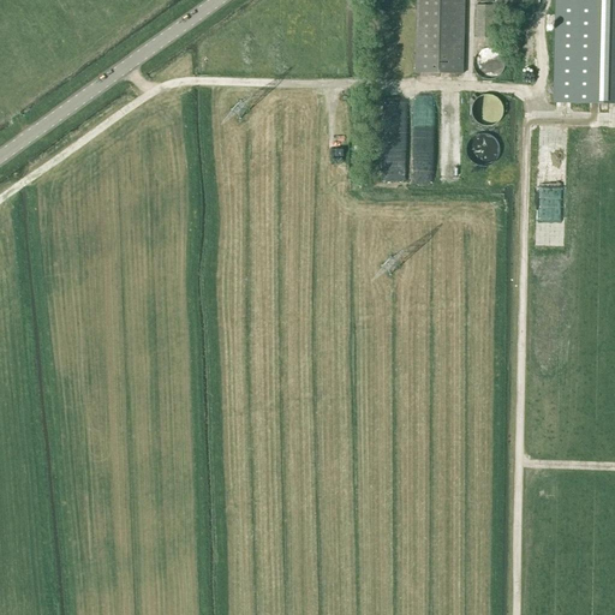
[(417,0),(416,73),(463,75),(465,0),(417,0)]
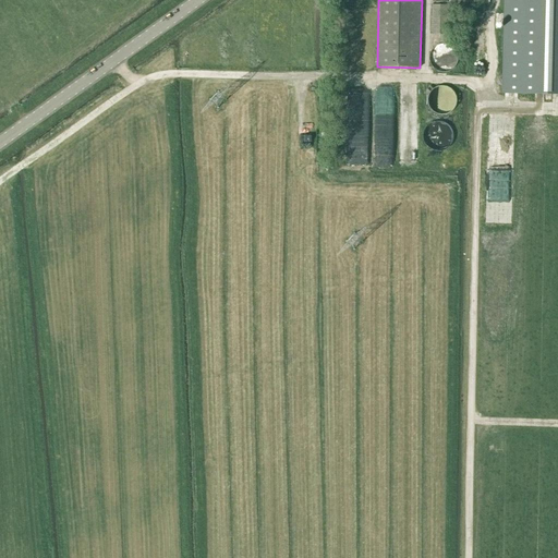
[(557,94),(557,0),(506,0),(505,93),(557,94)]
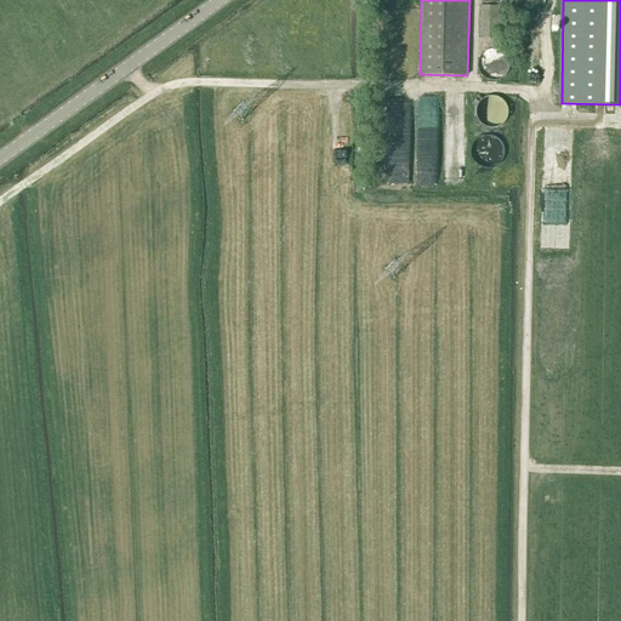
[(499,38),(500,6),(480,6),(480,38),(499,38)]
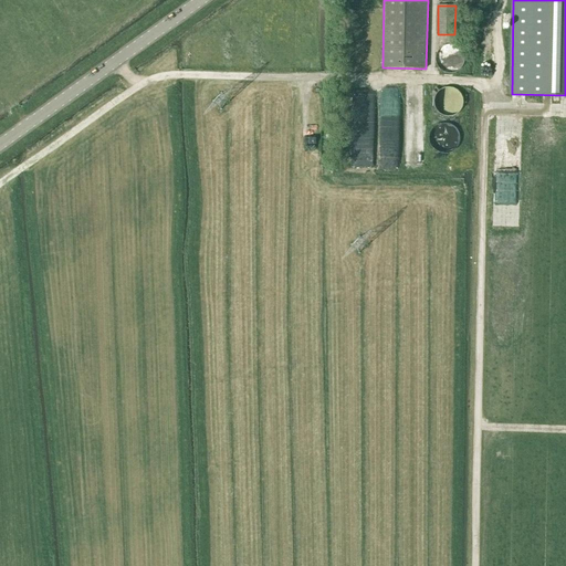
[(446,35),(446,43),(459,44),(459,35),(446,35)]
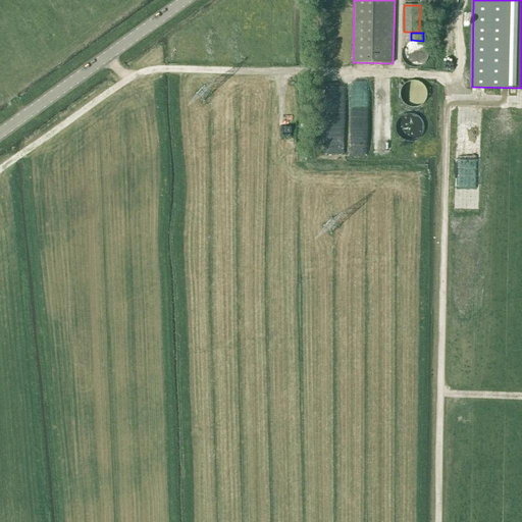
[(415,67),(417,67),(419,67),(421,66),(423,65),(424,63),(425,62),(426,60),(427,58),(428,56),(428,54),(428,52),(427,50),(426,48),(425,47),(424,45),(423,44),(421,43),(419,42),(417,41),(415,41),(413,41),(411,42),(409,43),(407,44),(406,45),(404,47),(403,48),(402,50),(402,52),(402,54),(402,56),(402,58),(403,60),(404,62),(406,63),(407,65),(409,66),(411,67),(413,67),(415,67)]
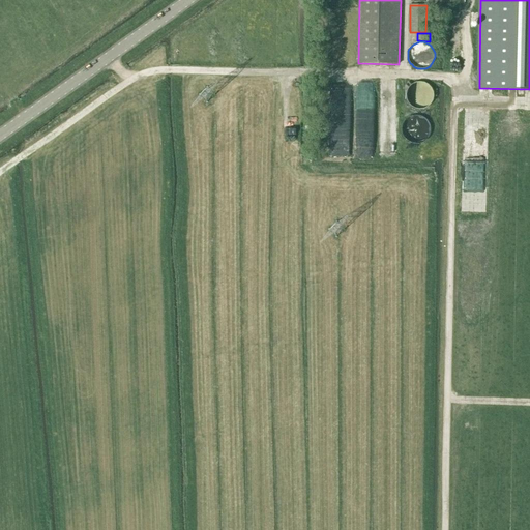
[(419,109),(421,109),(423,109),(425,108),(428,107),(430,105),(431,104),(432,101),(433,99),(433,97),(434,95),(433,93),(433,91),(432,89),(431,87),(430,86),(428,84),(425,83),(423,83),(421,82),(419,82),(417,82),(415,83),(413,83),(411,84),(410,86),(409,87),(407,89),(407,91),(406,93),(406,95),(406,98),(407,101),(409,104),(410,106),(411,107),(413,108),(415,109),(417,109),(419,109)]
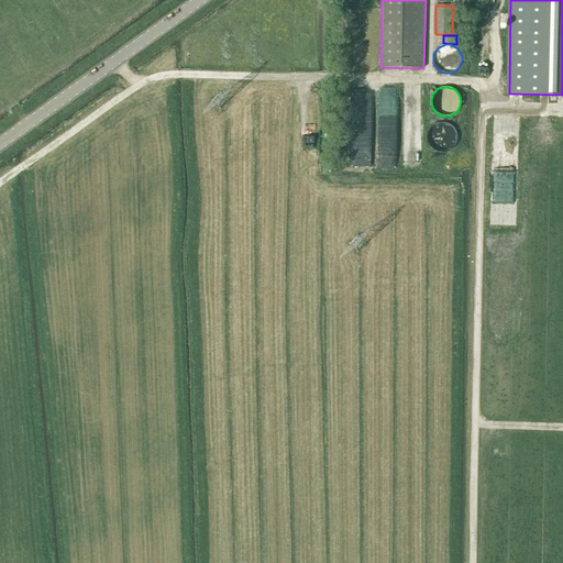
[(442,147),(456,145),(454,128),(440,129),(442,147)]
